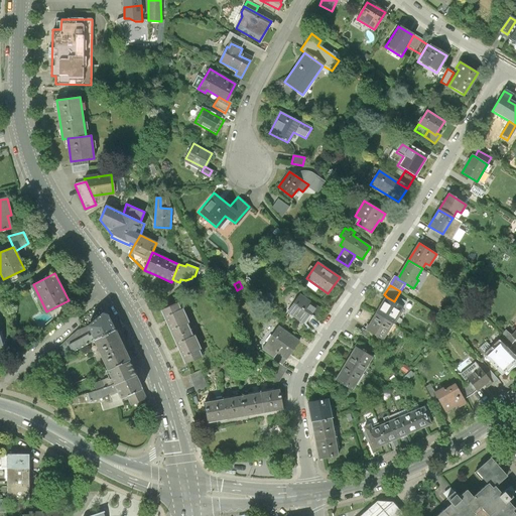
[(315,306),(300,296),(289,311),(303,323),(315,306)]
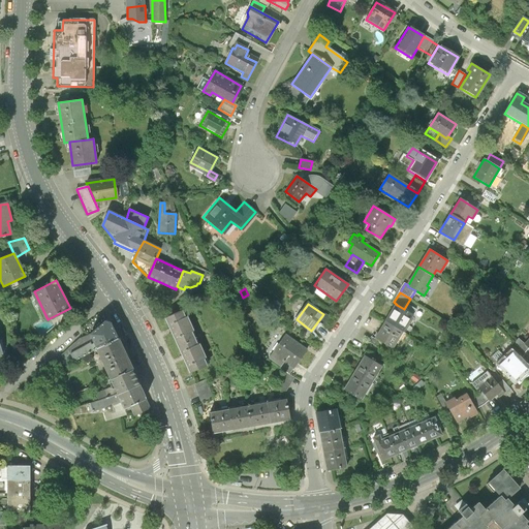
[(397,305),(387,321),(405,332),(415,315),(404,309),(397,305)]
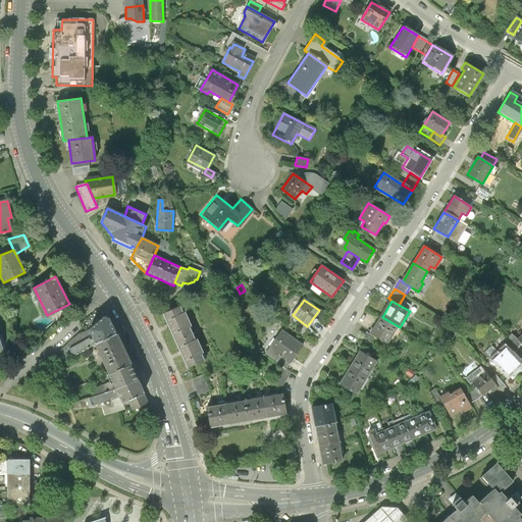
[(164,313),(175,341),(193,333),(181,306),(164,313)]
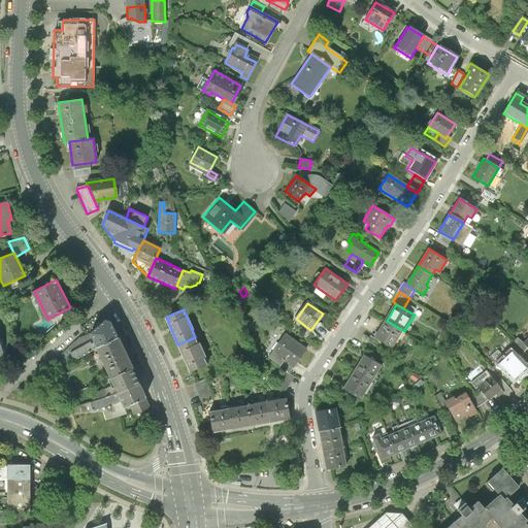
[(104,321),(90,334),(94,342),(96,347),(119,337),(110,322),(104,321)]
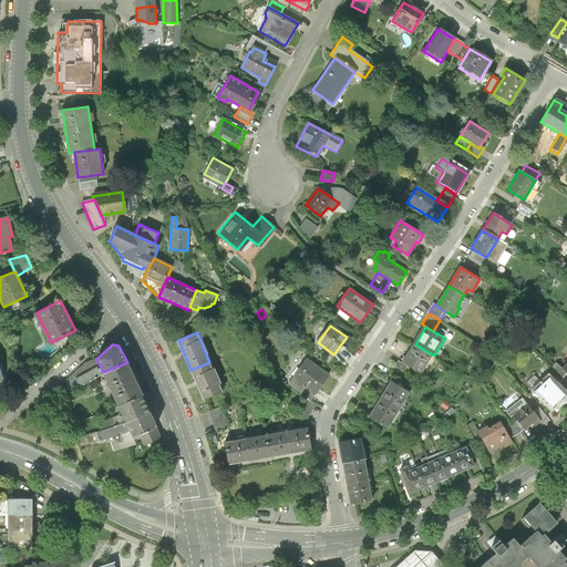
[(423,374),(434,356),(415,344),(404,363),(411,367),(423,374)]
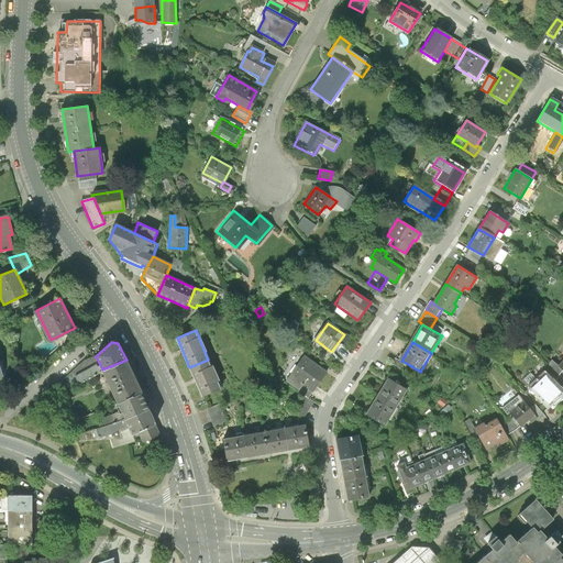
[(306,381),(302,386),(312,393),(326,373),(302,356),(293,371),(306,381)]
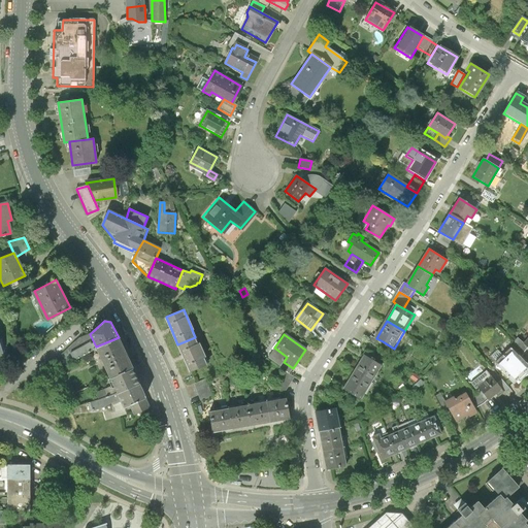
[(368,341),(378,348),(383,341),(376,338),(371,335),(368,341)]
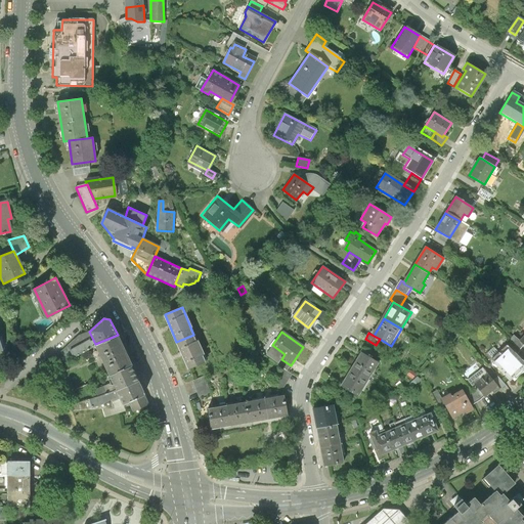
[(131,366),(118,335),(95,344),(96,346),(108,376),(131,366)]
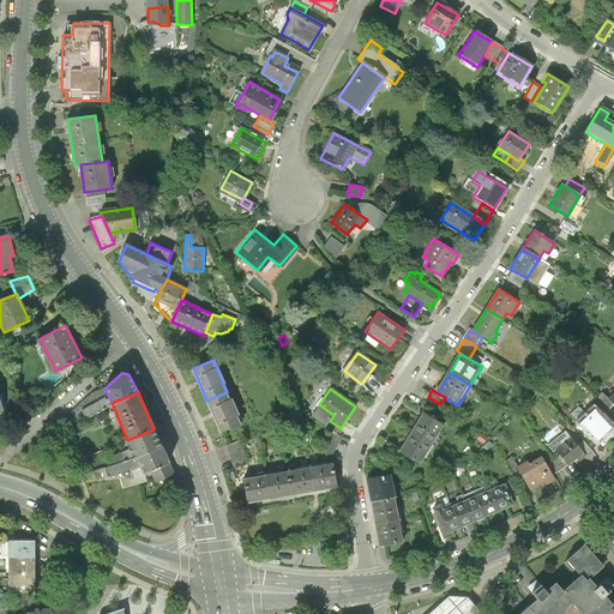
[(241,423),(227,392),(206,401),(221,433),(241,423)]
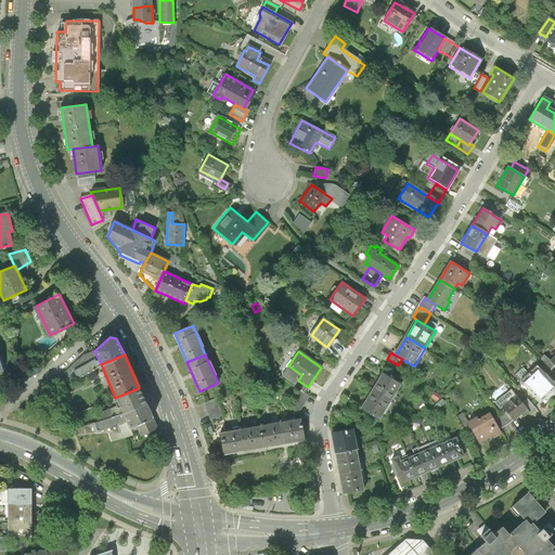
[(551,371),(554,365),(554,364),(552,361),(544,356),(540,361),(551,371)]
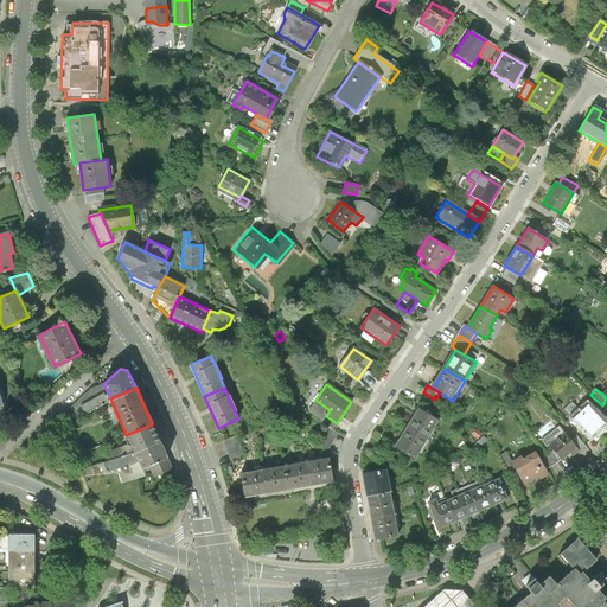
[(81,408),(85,415),(112,401),(110,398),(108,394),(106,396),(104,394),(81,408)]
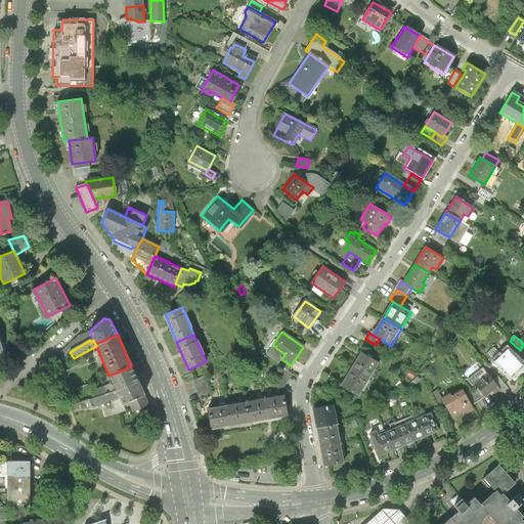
[(523,361),(508,344),(498,352),(518,373),(523,366),(523,361)]
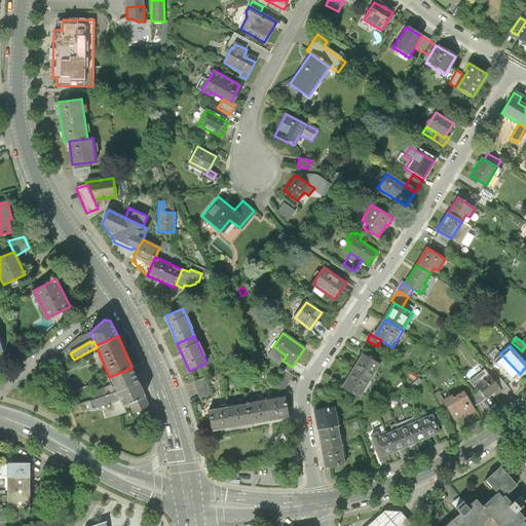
[(520,374),(500,353),(492,361),(501,371),(511,380),(512,381),(520,374)]
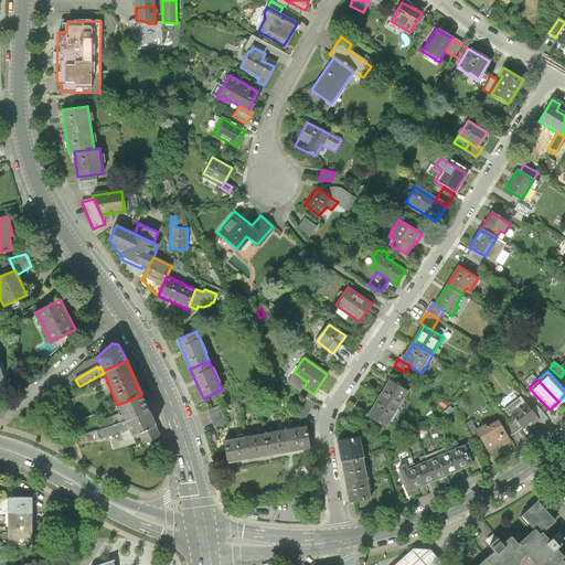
[(390,381),(380,398),(398,411),(409,392),(390,381)]
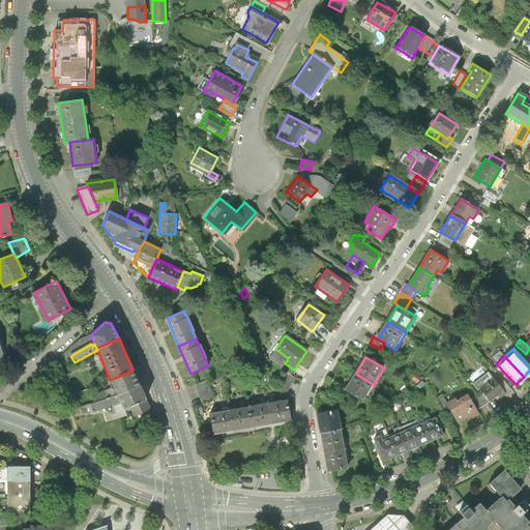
[(280,371),(285,373),(289,377),(294,370),(285,363),(280,371)]
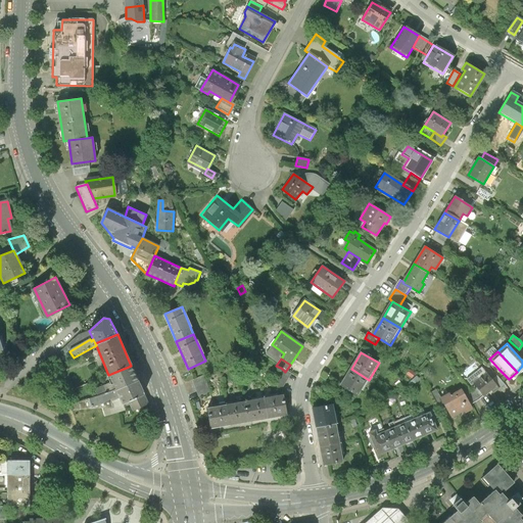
[(137,381),(131,366),(108,375),(111,382),(114,390),(137,381)]
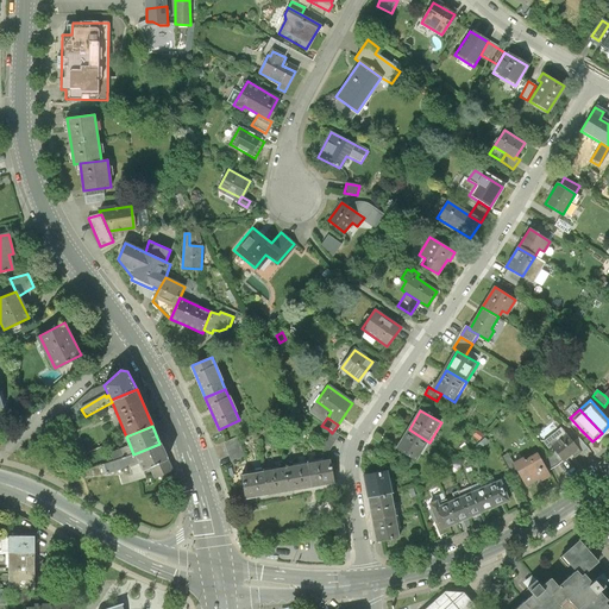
[(327,428),(315,446),(327,454),(339,437),(332,433),(327,428)]
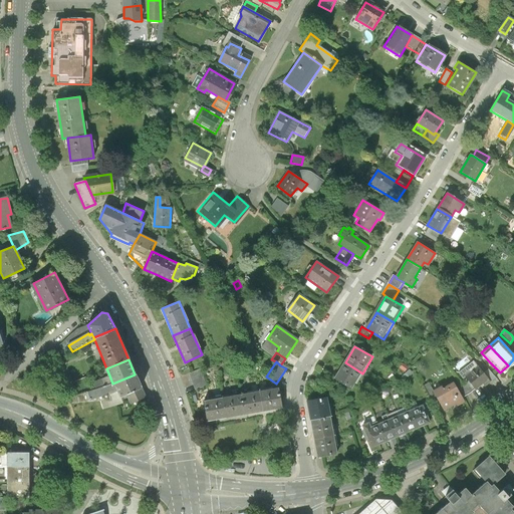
[(474,361),(459,373),(464,379),(466,377),(479,367),(474,361)]
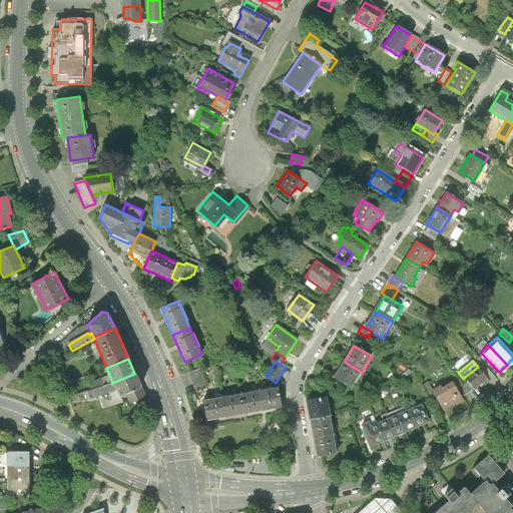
[(352,389),(362,373),(345,362),(335,379),(352,389)]
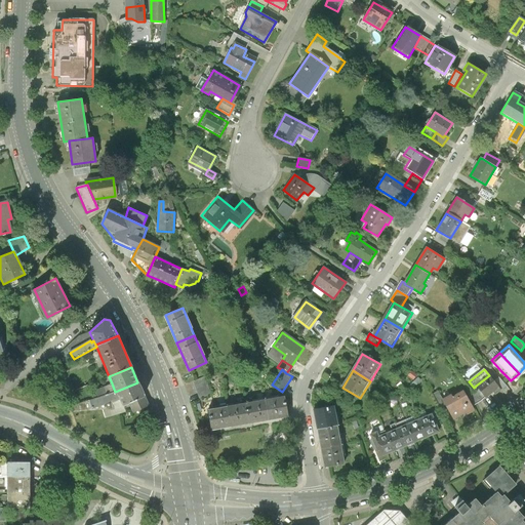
[(496,374),(505,384),(510,379),(500,370),(496,374)]
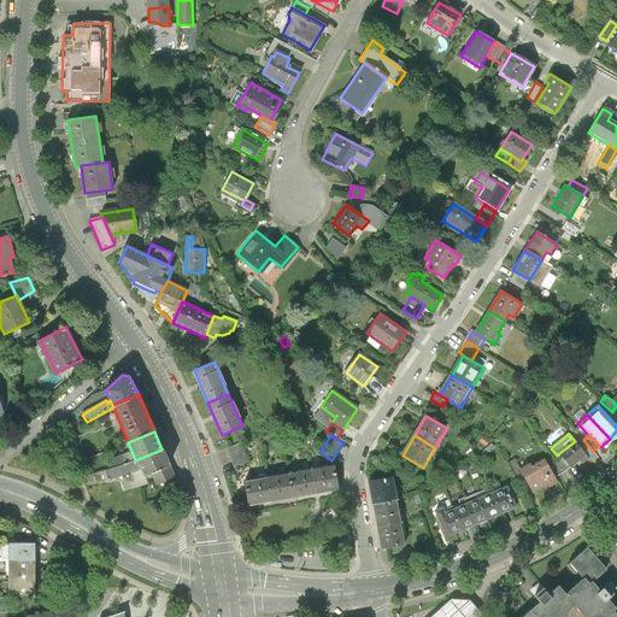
[(563,458),(571,468),(580,460),(582,464),(589,459),(575,441),(559,453),(563,458)]
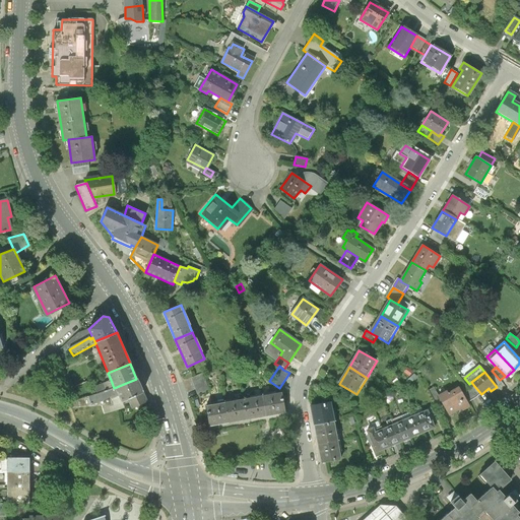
[(205,373),(192,378),(198,395),(211,390),(205,373)]
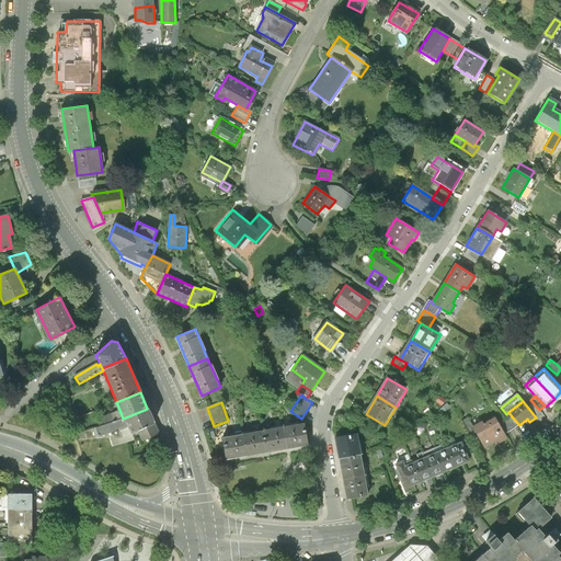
[(153,423),(147,409),(123,419),(126,426),(129,434),(137,432),(153,423)]
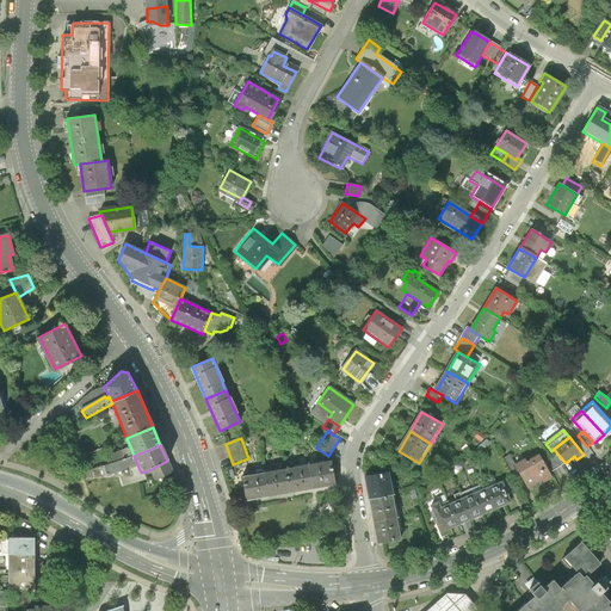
[(110,456),(113,464),(134,456),(130,446),(110,456)]
